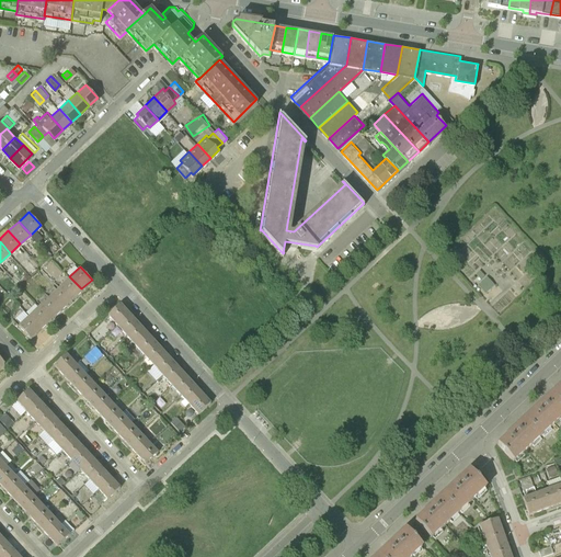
[(81,288),(69,276),(59,285),(71,298),(81,288)]
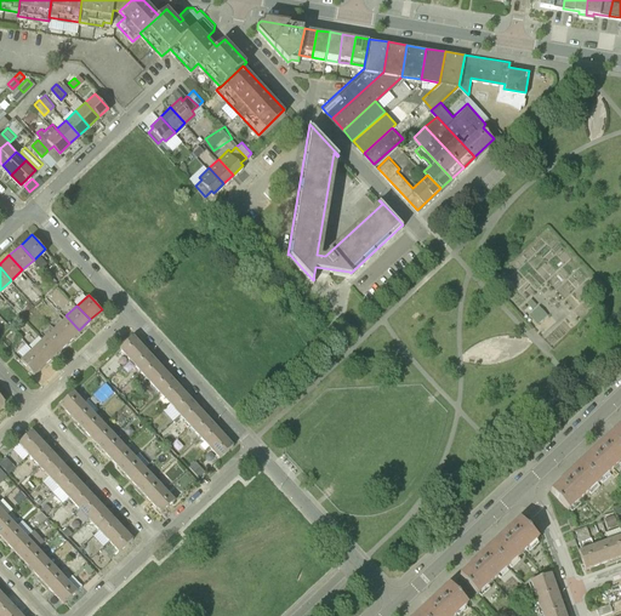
[(535,306),(529,312),(537,320),(543,314),(535,306)]
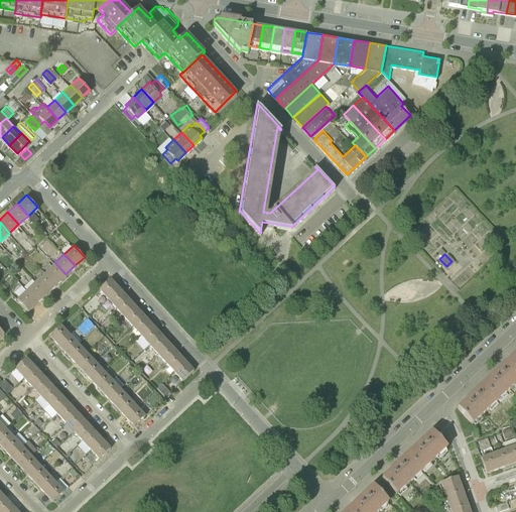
[(66,274),(54,262),(45,271),(56,283),(66,274)]
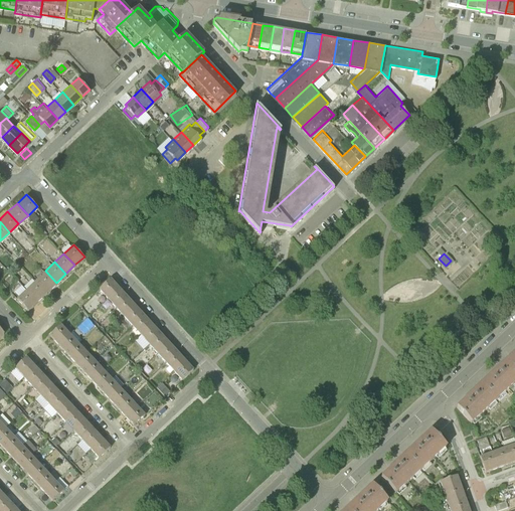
[(56,283),(45,271),(36,279),(47,291),(56,283)]
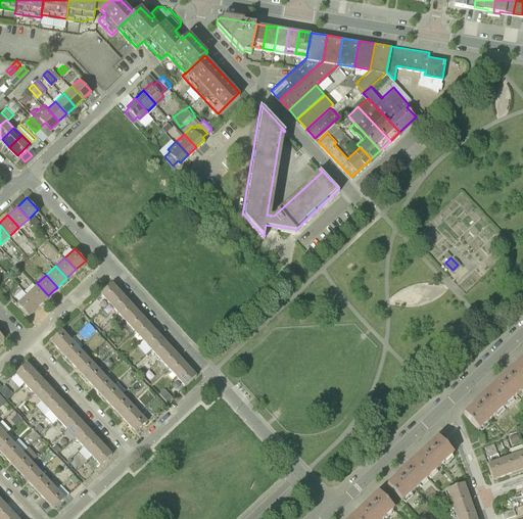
[(100,291),(109,301),(121,290),(112,281),(100,291)]
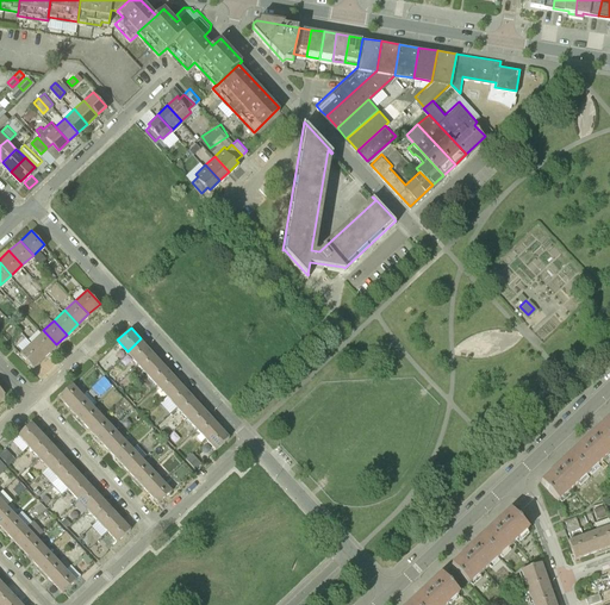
[(56,344),(43,330),(31,341),(45,355),(56,344)]
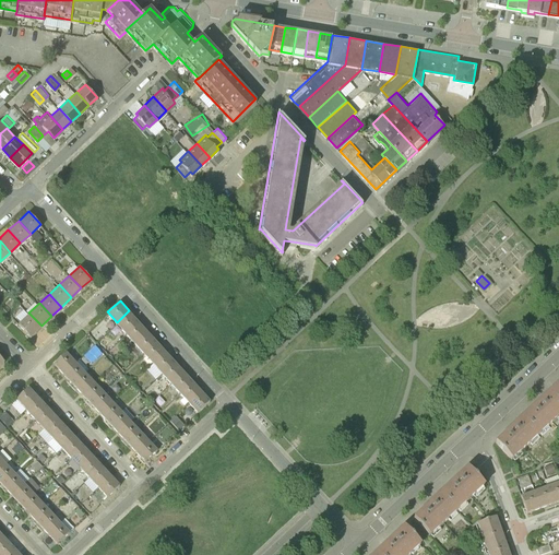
[(129,310),(117,322),(126,332),(138,320),(129,310)]
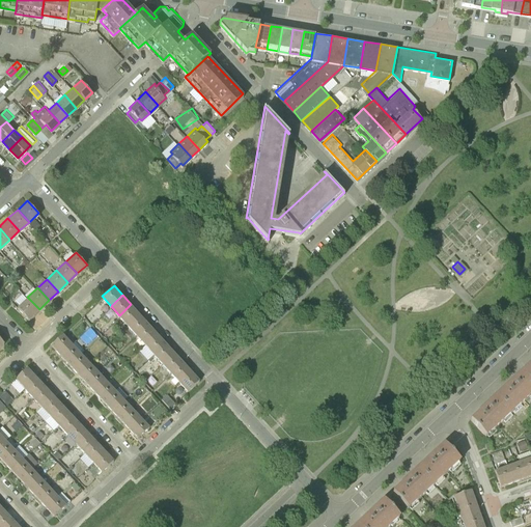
[(39,309),(27,297),(18,306),(29,319),(39,309)]
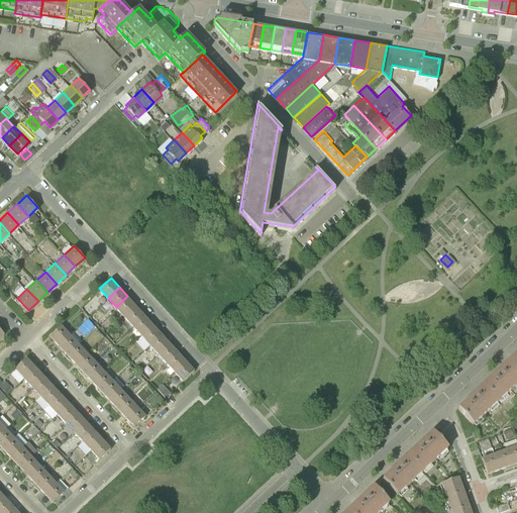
[(127,296),(116,307),(124,316),(136,305),(127,296)]
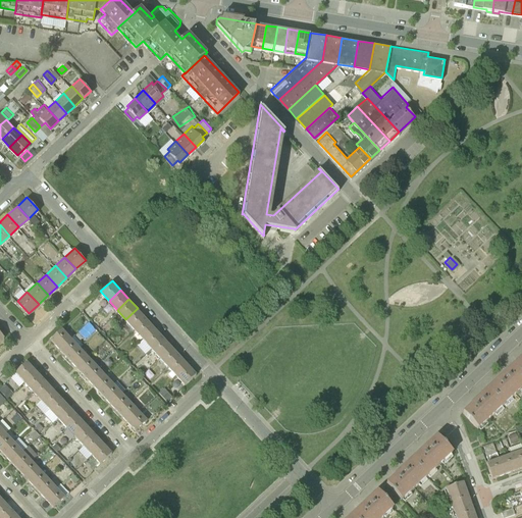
[(138,308),(125,319),(135,327),(146,317),(138,308)]
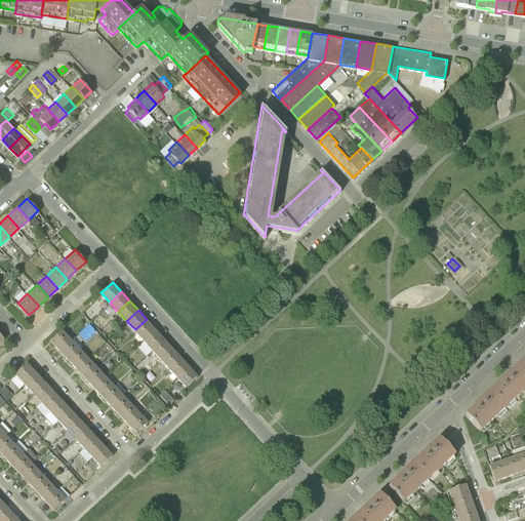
[(147,319),(135,329),(144,338),(155,328),(147,319)]
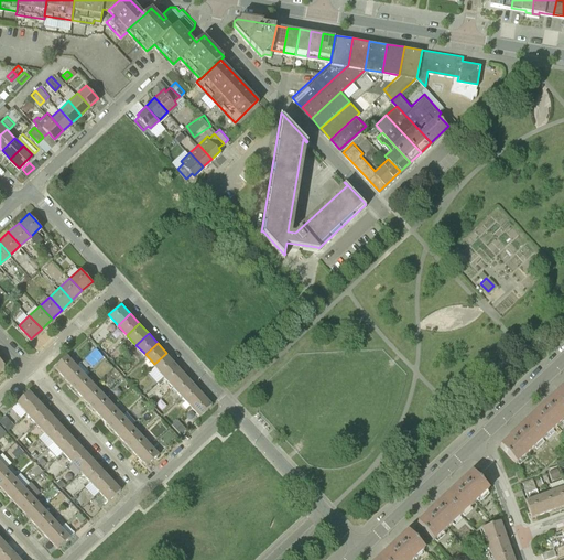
[(88,358),(93,363),(102,354),(97,348),(93,353),(93,354),(88,358)]
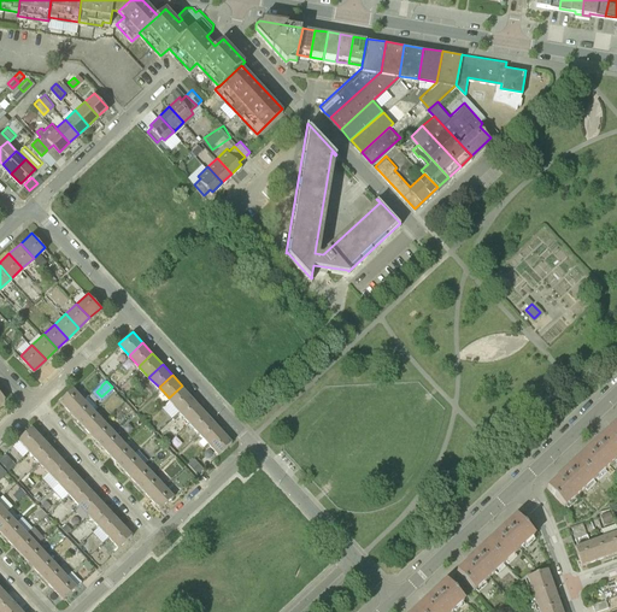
[(182,386),(169,398),(178,409),(192,396),(182,386)]
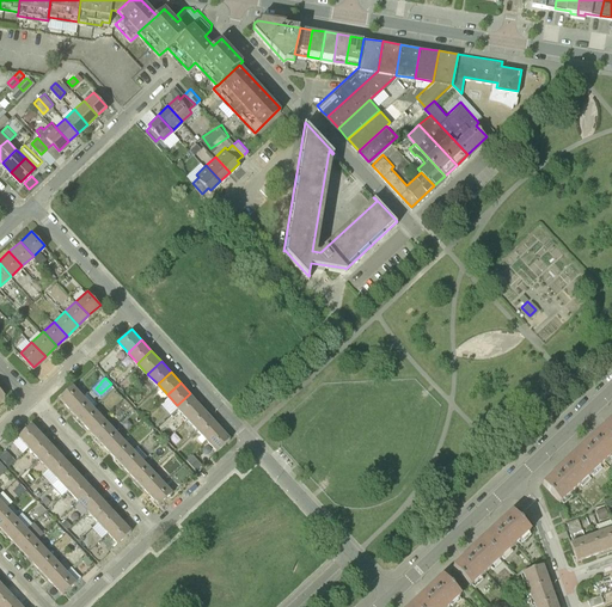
[(59,396),(69,406),(83,394),(72,384),(59,396)]
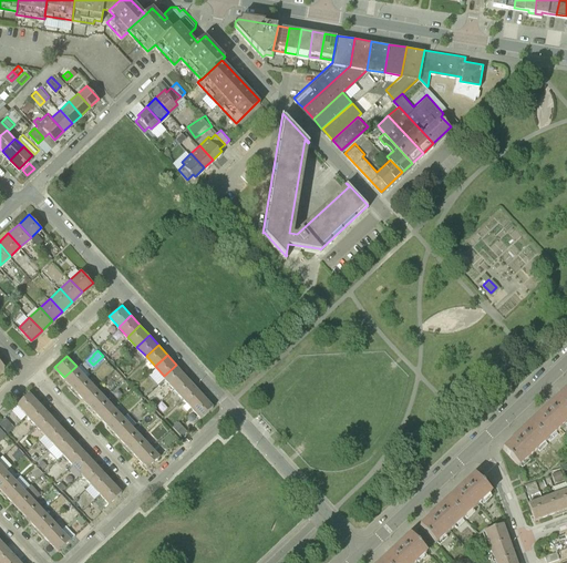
[(176,365),(164,376),(173,386),(185,375),(176,365)]
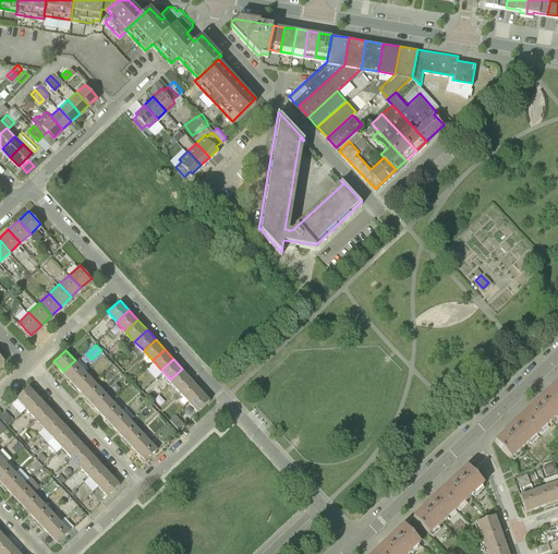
[(75,360),(63,371),(72,381),(84,370),(75,360)]
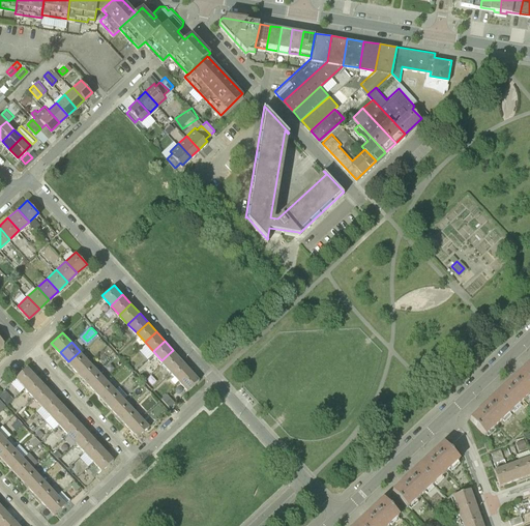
[(173,350),(162,360),(170,370),(181,359),(173,350)]
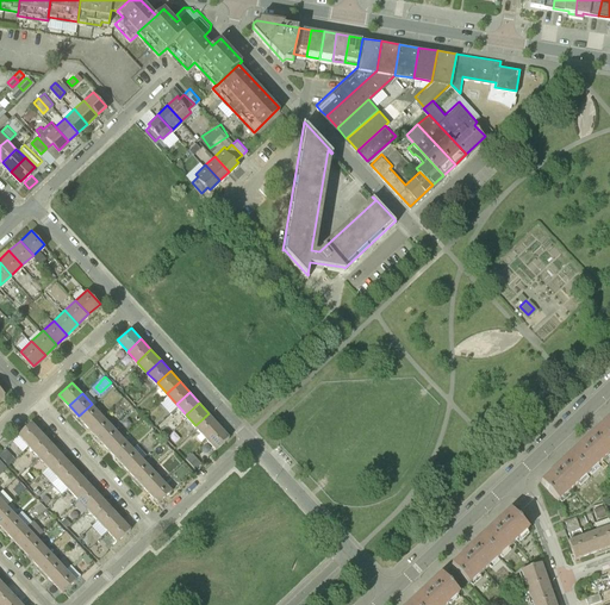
[(92,404),(79,416),(89,426),(103,415),(92,404)]
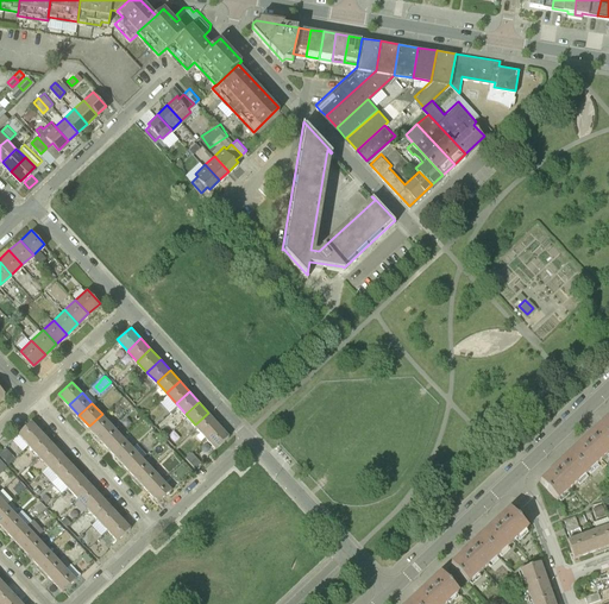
[(208,413),(195,425),(205,435),(219,423),(208,413)]
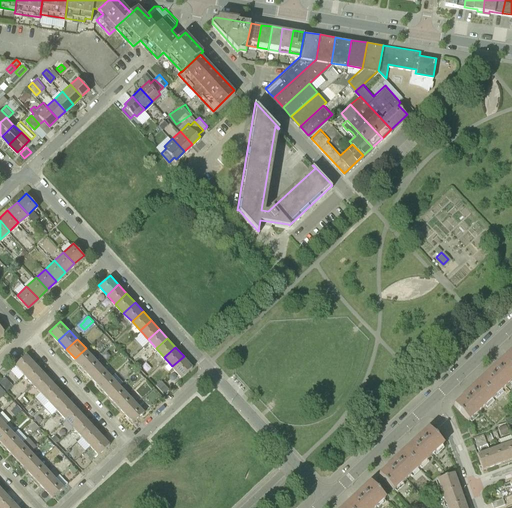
[(511,347),(503,356),(511,365),(511,347)]
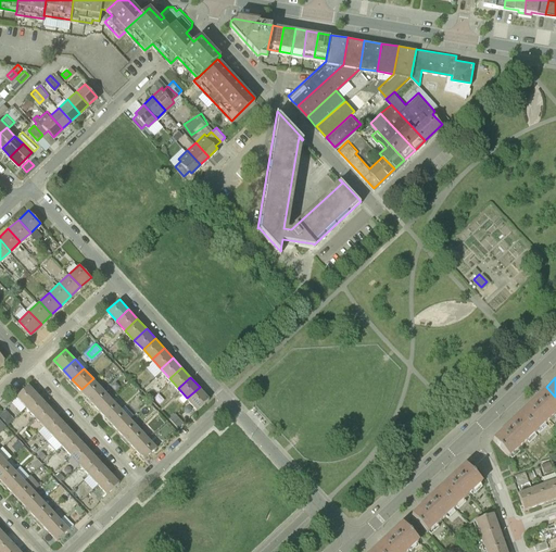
[(93,378),(81,389),(90,399),(102,388),(93,378)]
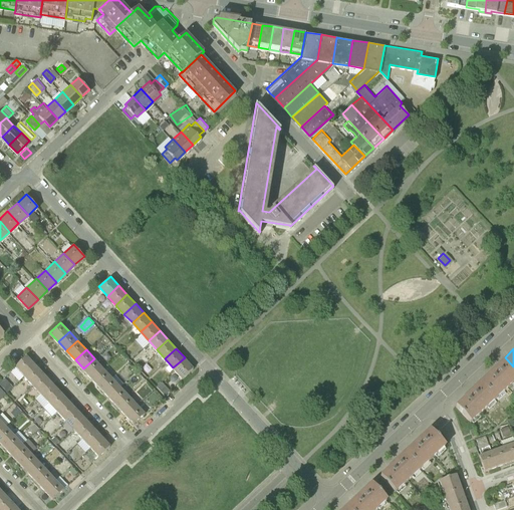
[(15,364),(24,374),(35,363),(26,354),(15,364)]
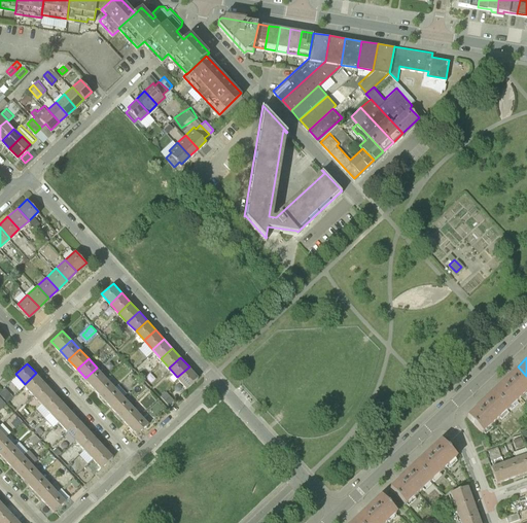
[(189,367),(177,377),(186,386),(198,376),(189,367)]
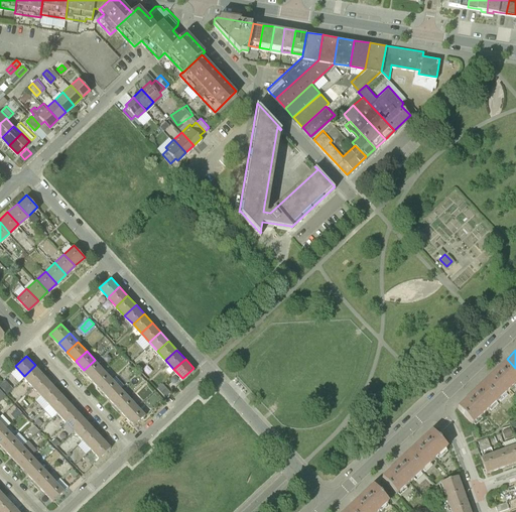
[(497,398),(515,380),(515,368),(507,359),(497,368),(497,367),(491,372),(492,373),(482,382),(497,398)]
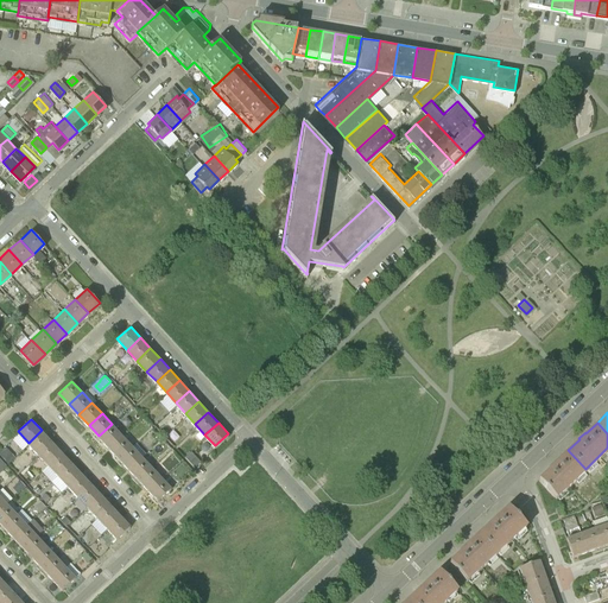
[(112,424),(99,436),(108,446),(121,433),(112,424)]
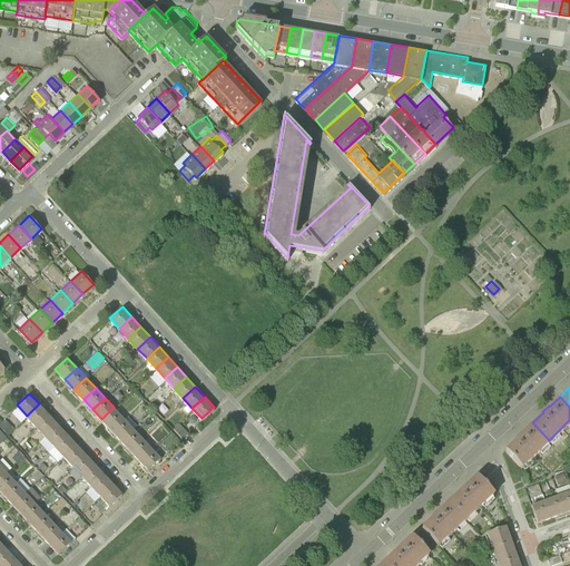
[(39,403),(27,416),(36,425),(48,413),(39,403)]
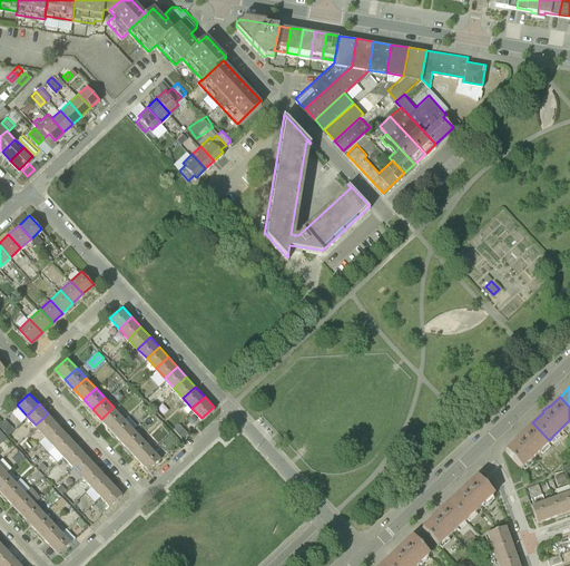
[(114,407),(101,419),(110,429),(123,417),(114,407)]
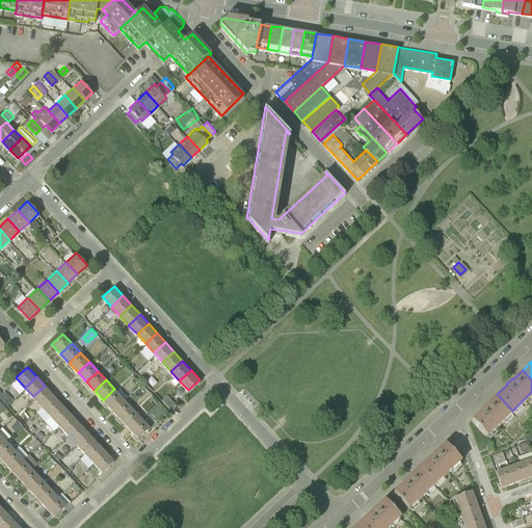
[(22,392),(25,388),(19,381),(16,385),(22,392)]
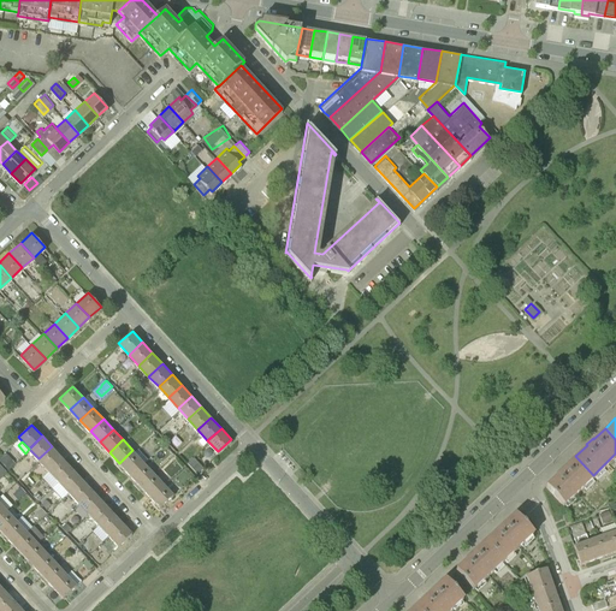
[(52,446),(39,458),(48,469),(61,457),(52,446)]
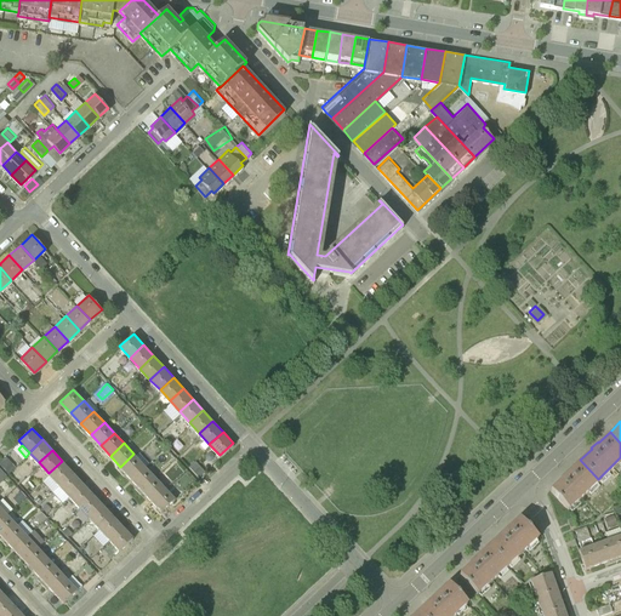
[(134,454),(120,467),(131,477),(144,465),(134,454)]
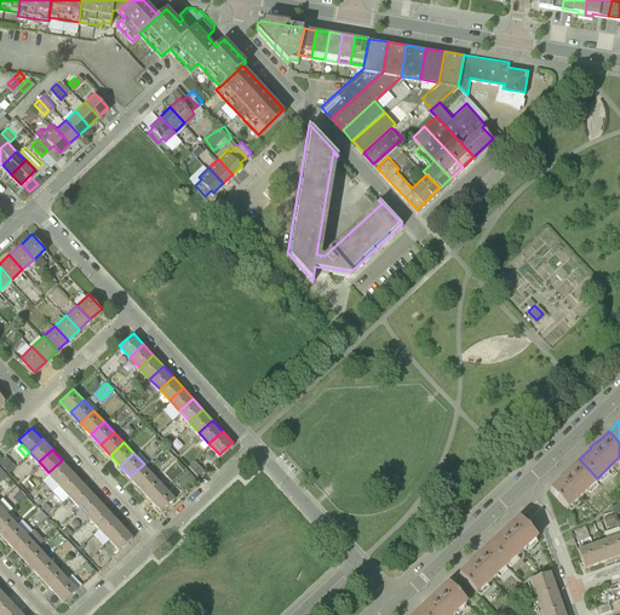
[(10,457),(3,464),(9,470),(16,464),(10,457)]
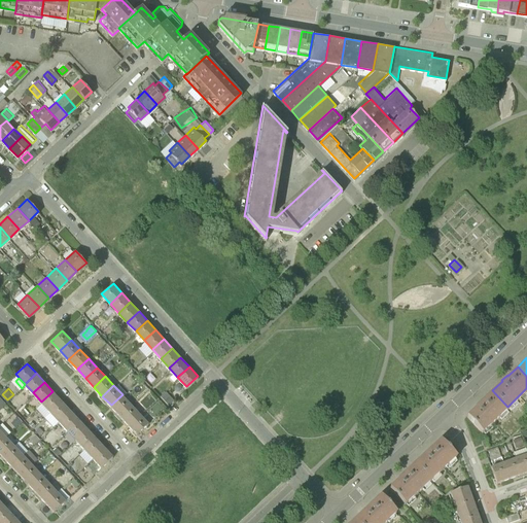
[(161,394),(169,404),(174,398),(166,389),(161,394)]
